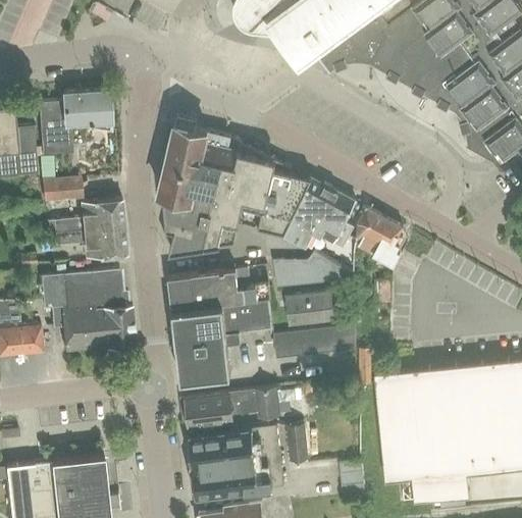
[(239,9),(239,10),(240,11),(240,12),(240,13),(241,14),(241,15),(242,16),(242,17),(243,17),(243,18),(244,19),(245,20),(246,20),(247,22),(248,23),(250,23),(251,24),(252,26),(253,26),(255,27),(256,27),(257,27),(258,27),(259,27),(263,28),(267,28),(273,28),(279,29),(285,30),(291,32),(294,33),(301,37),(307,41),(311,45),(315,49),(311,52),(312,53),(384,0),(241,0),(242,0),(241,1),(241,2),(241,3),(240,3),(240,4),(240,5),(240,6),(240,7),(240,8),(239,8),(239,9)]
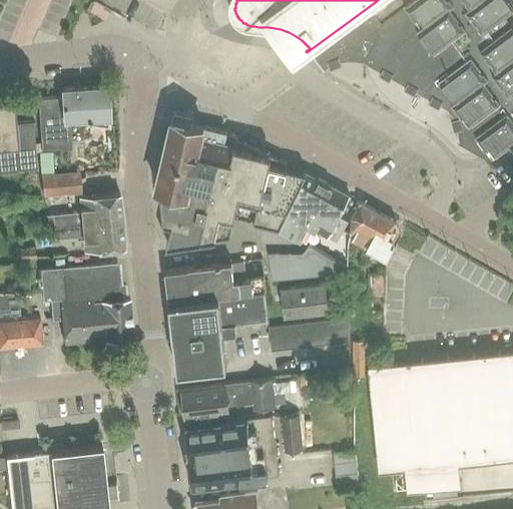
[(373,15),(337,41),(313,59),(324,74),(325,73),(324,71),(331,67),(339,64),(347,62),(355,62),(364,64),(448,111),(453,117),(456,124),(458,130),(459,137),(461,145),(459,144),(458,145),(490,162),(510,147),(512,151),(512,29),(505,18),(512,12),(512,9),(505,0),(416,0),(382,27),(373,15)]
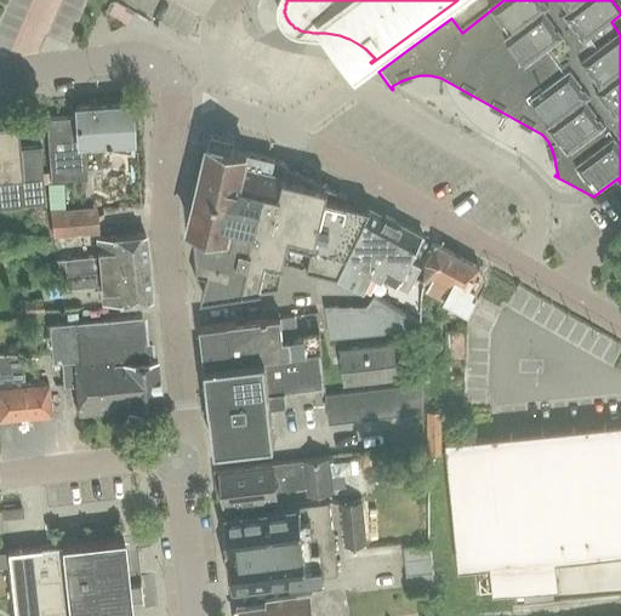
[(106,157),(134,159),(130,108),(73,113),(74,123),(46,125),(50,186),(85,183),(83,152),(104,149),(106,157)]
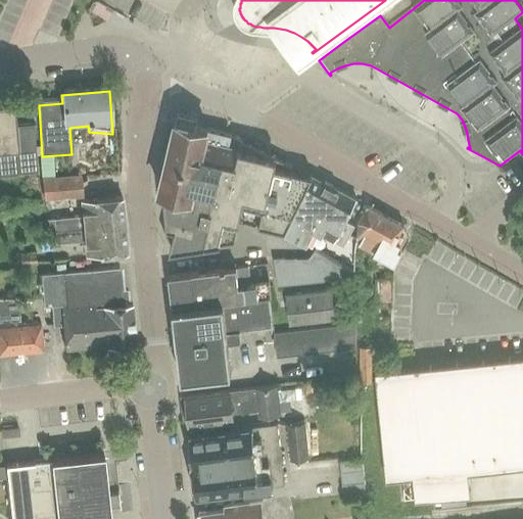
[(12,130),(10,110),(0,110),(0,179),(38,176),(33,128),(12,130)]
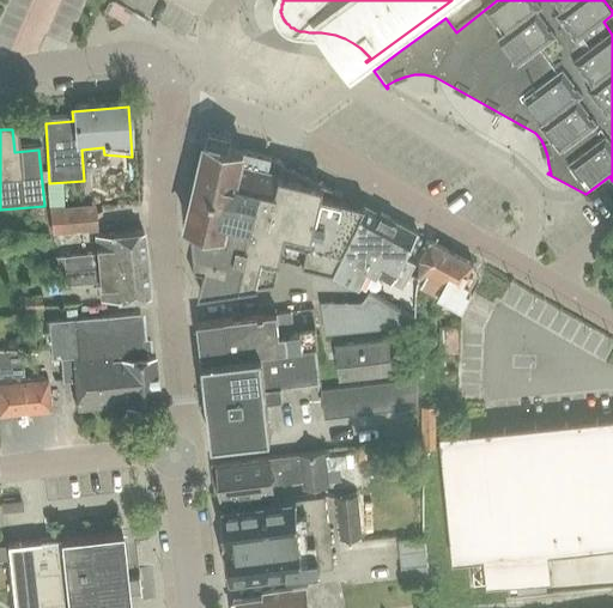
[(271,212),(278,181),(265,177),(268,162),(265,159),(230,151),(231,144),(210,138),(207,145),(186,228),(195,230),(243,241),(247,242),(255,208),(271,212)]
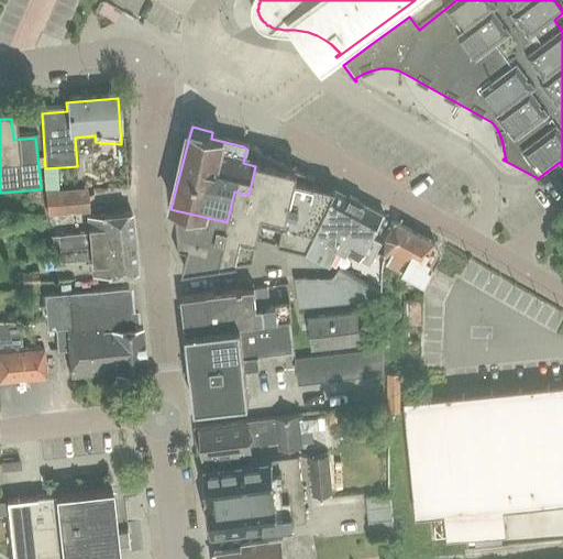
[(227,222),(223,221),(179,211),(178,217),(176,217),(179,248),(180,248),(180,247),(187,249),(181,273),(252,263),(252,261),(256,243),(306,255),(337,195),(337,194),(313,188),(315,184),(316,185),(316,183),(246,149),(243,163),(255,166),(249,195),(234,192),(227,222)]
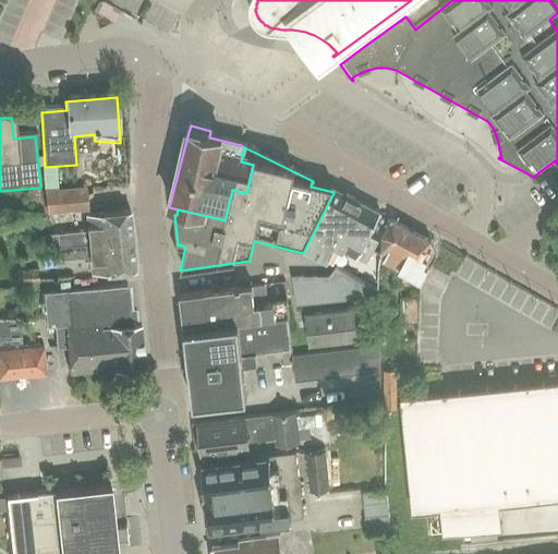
[(88,216),(86,192),(45,196),(47,220),(88,216)]
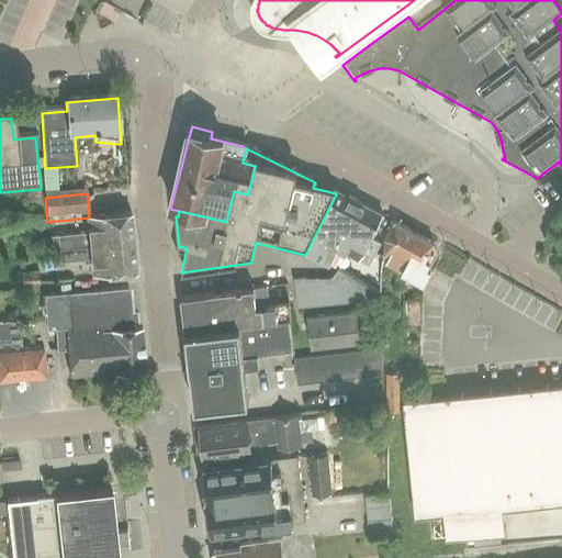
[(336,194),(305,255),(329,268),(330,266),(338,252),(370,268),(382,245),(372,240),(383,218),(336,194)]
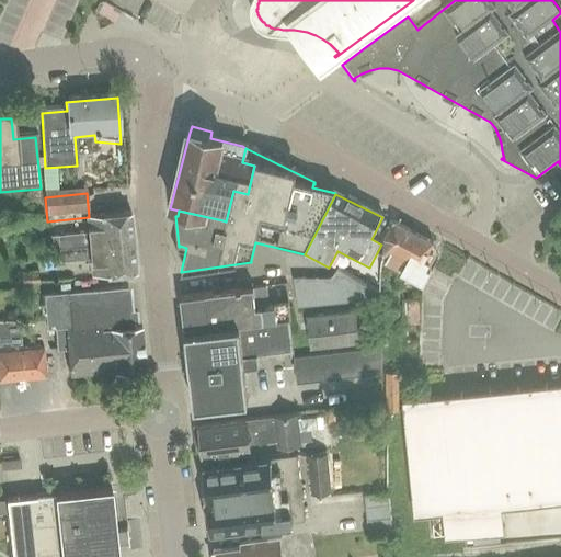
[(88,237),(57,240),(58,253),(132,246),(129,217),(87,222),(88,237)]
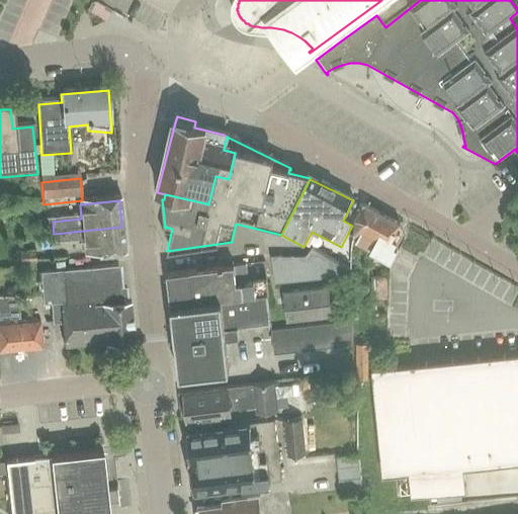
[(372,241),(384,220),(364,208),(355,226),(354,246),(362,250),(370,254),(376,243),(372,241)]
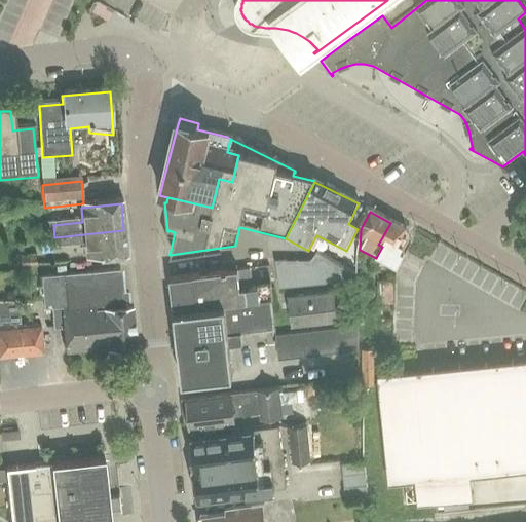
[(396,269),(403,256),(399,254),(406,241),(402,239),(406,231),(390,223),(378,245),(382,247),(376,258),(396,269)]
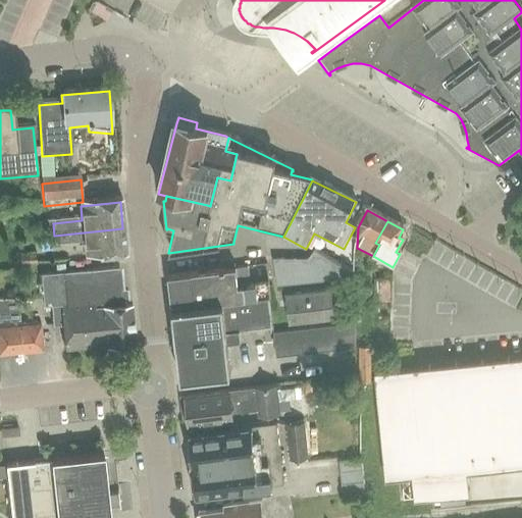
[(122,228),(54,236),(56,249),(84,246),(86,259),(125,255),(122,228)]
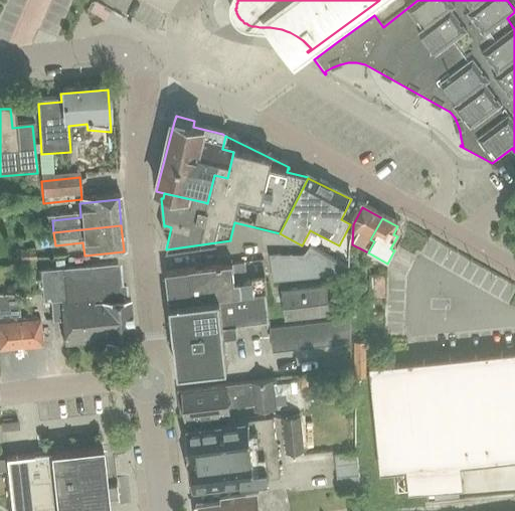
[(304,258),(270,257),(274,284),(342,277),(346,271),(310,248),(304,258)]
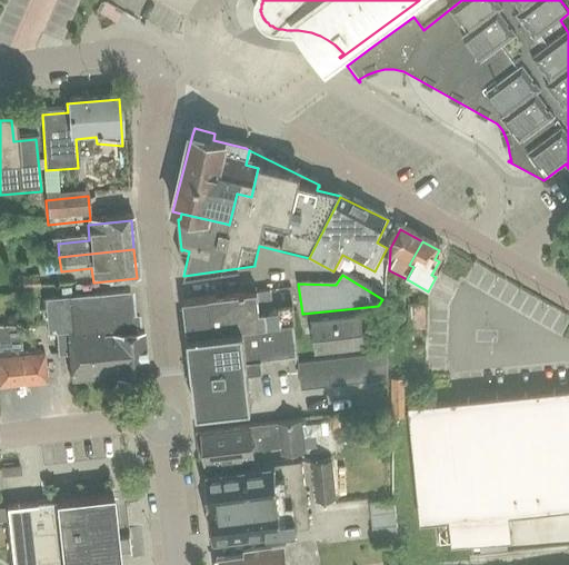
[(20,281),(21,291),(39,290),(38,279),(20,281)]
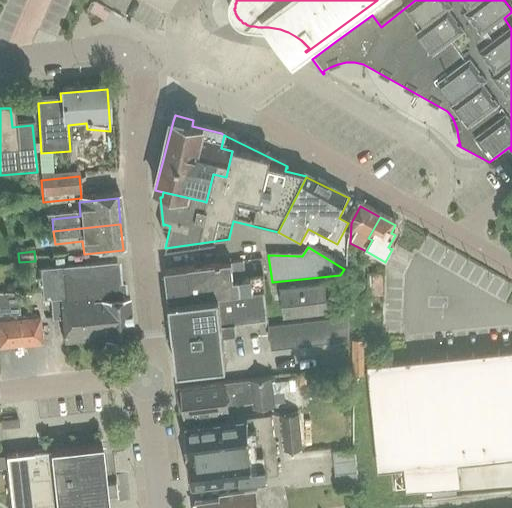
[(63,263),(54,264),(55,272),(64,271),(63,263)]
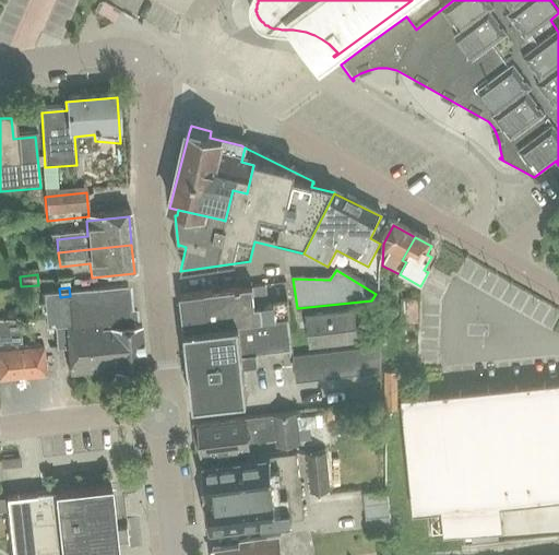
[(60,297),(44,299),(47,333),(55,332),(57,354),(68,353),(70,379),(137,373),(145,373),(142,329),(131,330),(130,325),(129,314),(127,291),(72,296),(70,296),(60,297)]
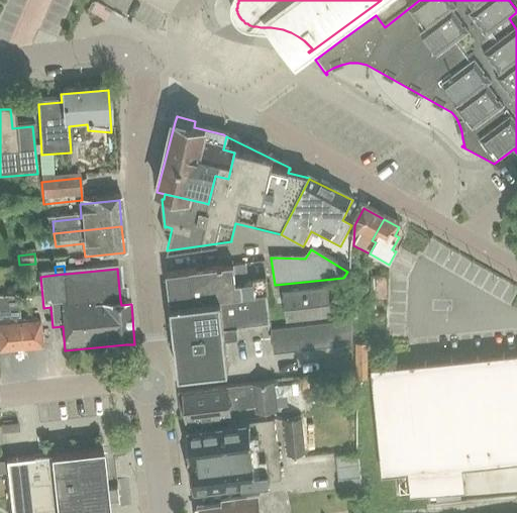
[(171,308),(267,297),(268,297),(267,284),(253,285),(248,286),(246,270),(234,272),(233,269),(167,276),(171,308)]
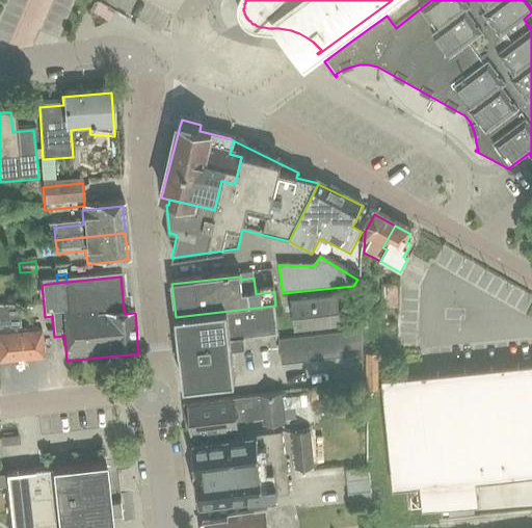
[(397,288),(381,288),(381,312),(397,312),(397,288)]
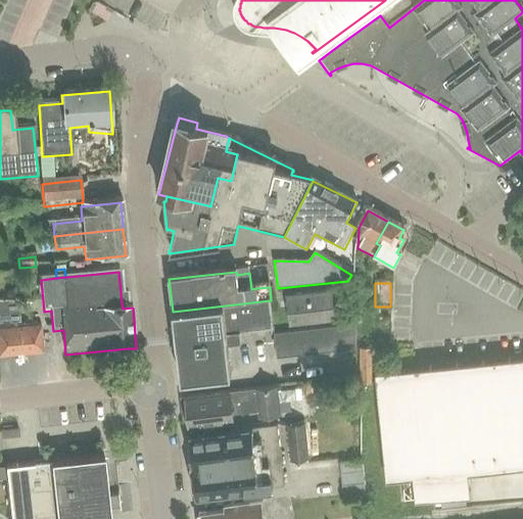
[(336,319),(333,291),(287,297),(290,324),(336,319)]
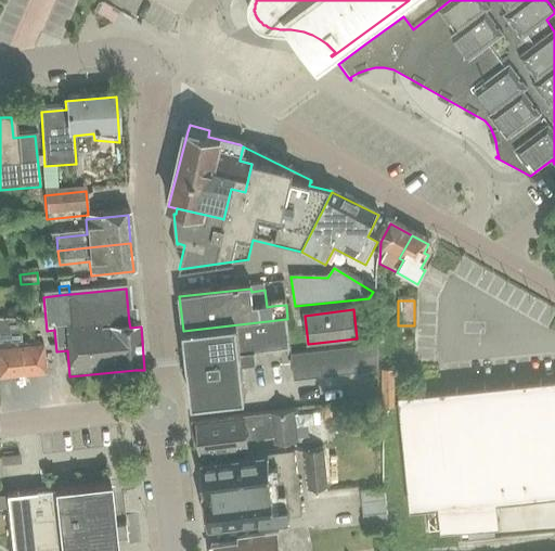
[(0,383),(47,379),(43,348),(39,348),(39,344),(22,345),(18,319),(0,320),(0,383)]
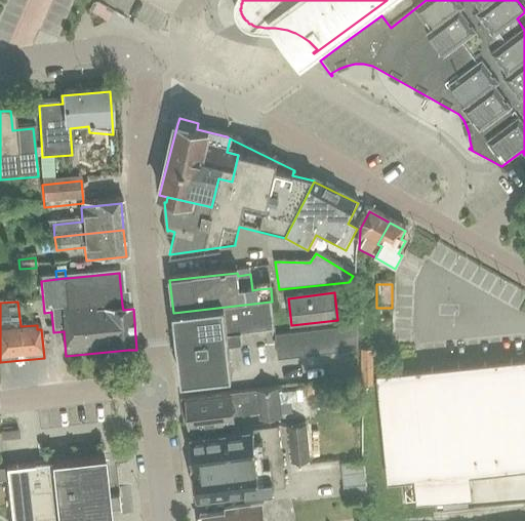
[(183,384),(187,383),(233,377),(230,348),(243,347),(242,334),(275,330),(271,302),(173,313),(183,384)]
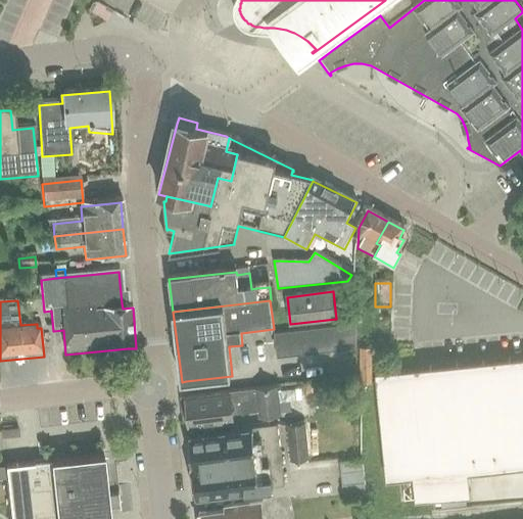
[(353,326),(275,335),(278,360),(357,349),(353,326)]
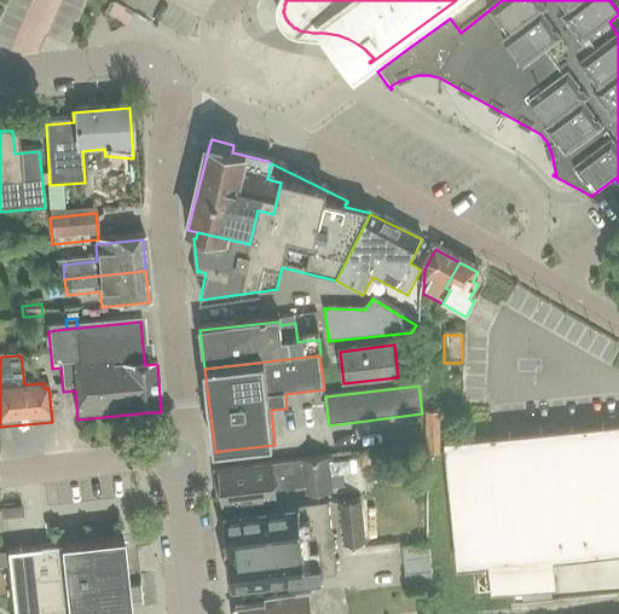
[(439,459),(439,417),(426,417),(426,459),(439,459)]
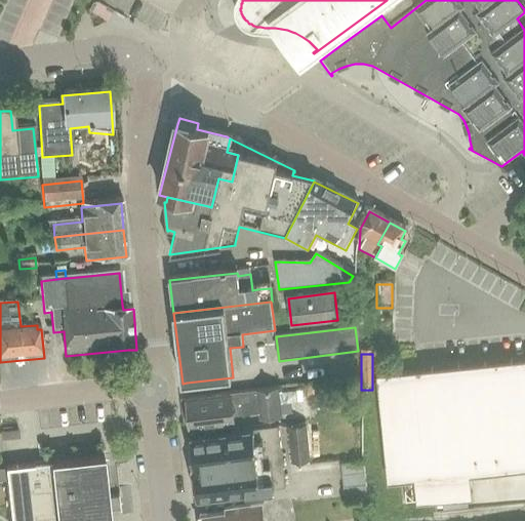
[(524,363),(378,377),(389,483),(416,480),(418,504),(459,499),(457,477),(524,470),(524,363)]
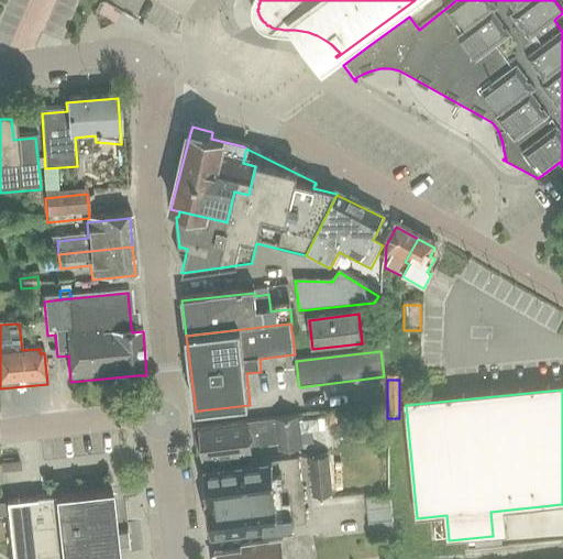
[(249,425),(198,430),(202,467),(253,461),(252,450),(277,447),(278,456),(304,452),(299,419),(249,426),(249,425)]
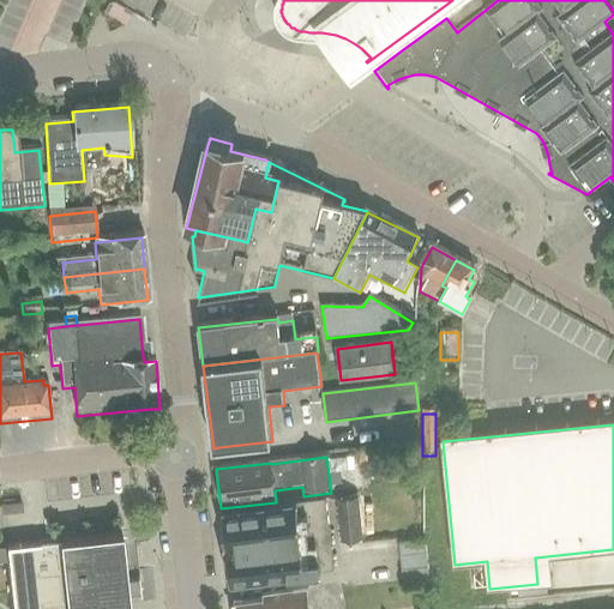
[(362,541),(359,500),(337,502),(342,543),(362,541)]
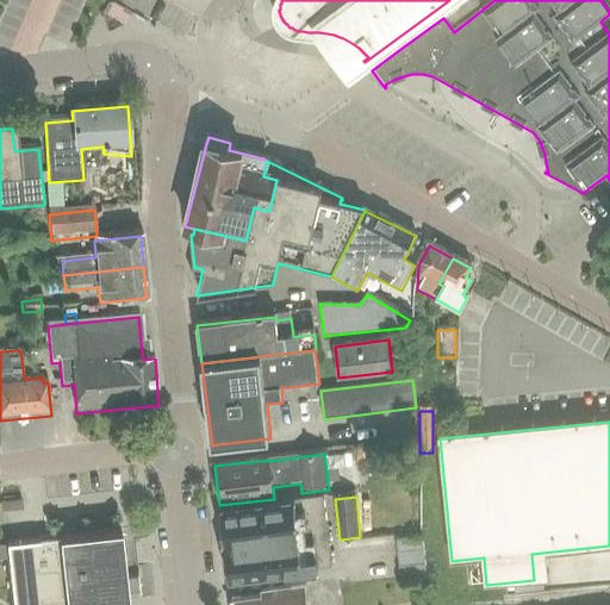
[(230,580),(331,568),(323,499),(223,511),(230,580)]
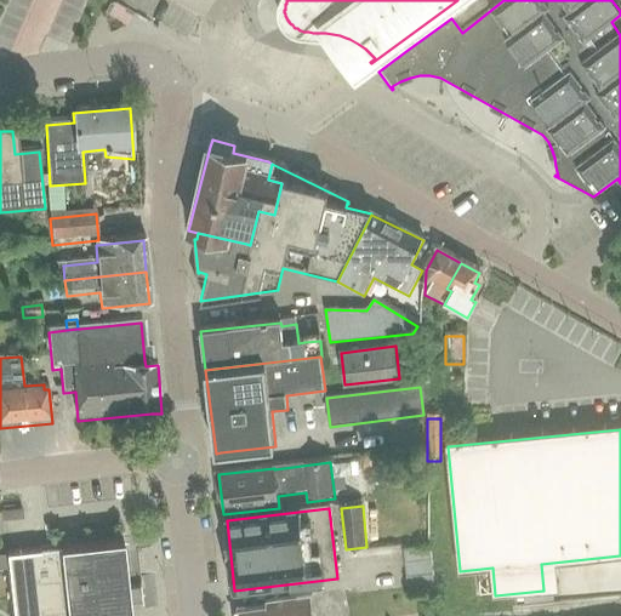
[(7,557),(13,615),(131,615),(130,606),(146,604),(144,589),(129,592),(123,543),(61,549),(61,551),(7,557)]
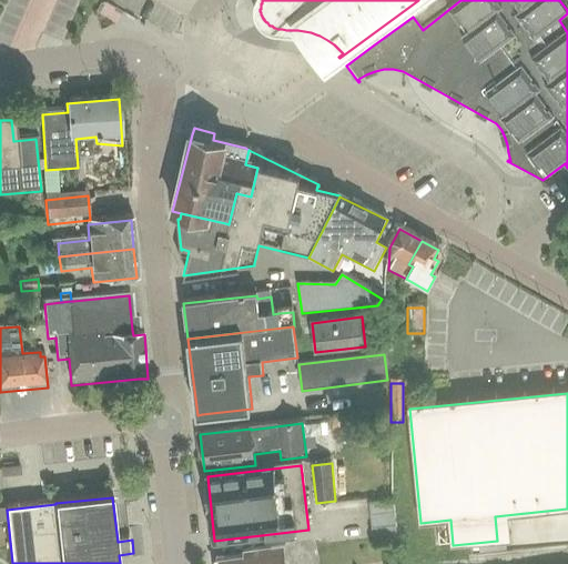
[(392,503),(369,506),(374,540),(396,536),(392,503)]
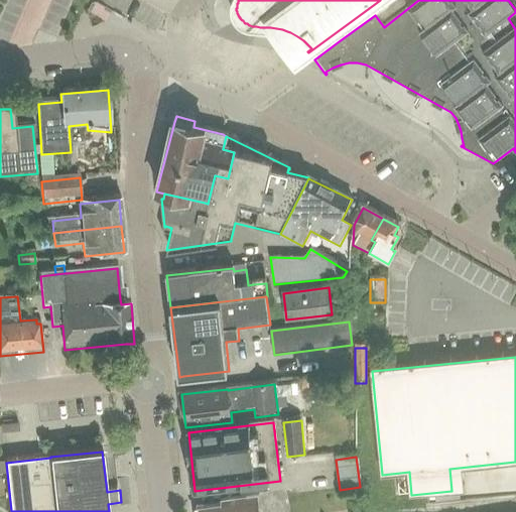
[(221,510),(213,511),(260,511),(258,499),(220,504),(221,510)]
